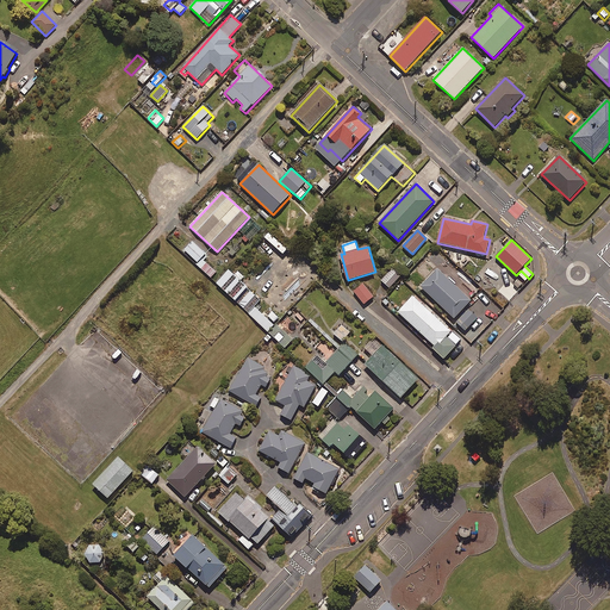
[(205,255),(193,242),(185,250),(197,263),(205,255)]
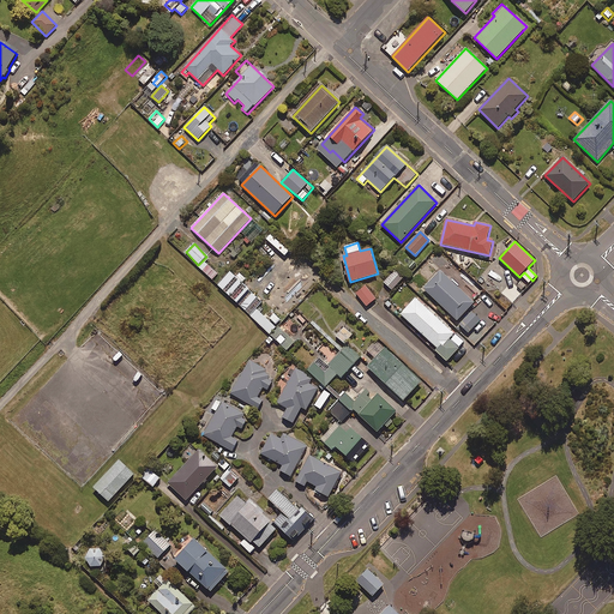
[(218,274),(204,262),(198,268),(212,280),(218,274)]
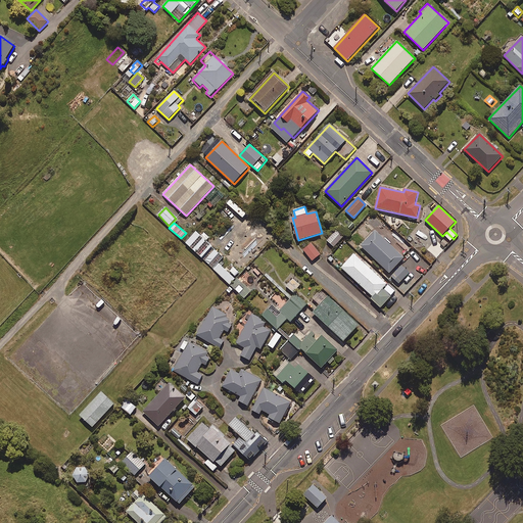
[(343,237),(336,231),(327,240),(334,247),(343,237)]
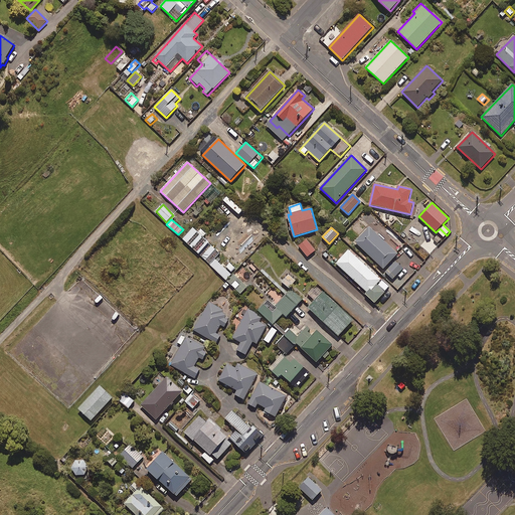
[(397,254),(369,227),(355,242),(383,270),(397,254)]
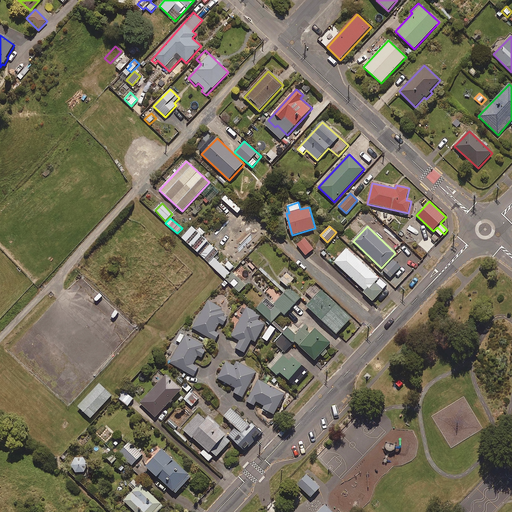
[(208,263),(213,258),(219,252),(192,227),(182,238),(208,263)]
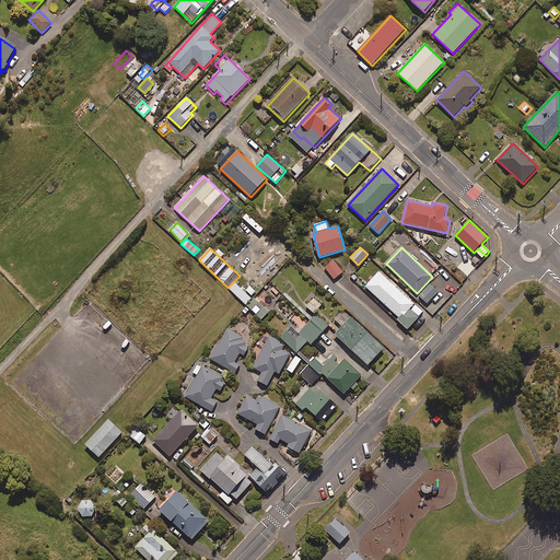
[(258,261),(252,269),(257,275),(243,291),(251,298),(282,264),(275,257),(264,268),(258,261)]
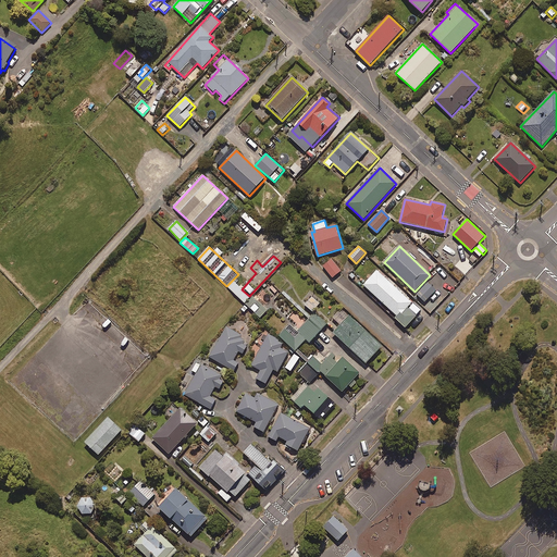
[(341,271),(332,260),(323,267),(333,277),(341,271)]
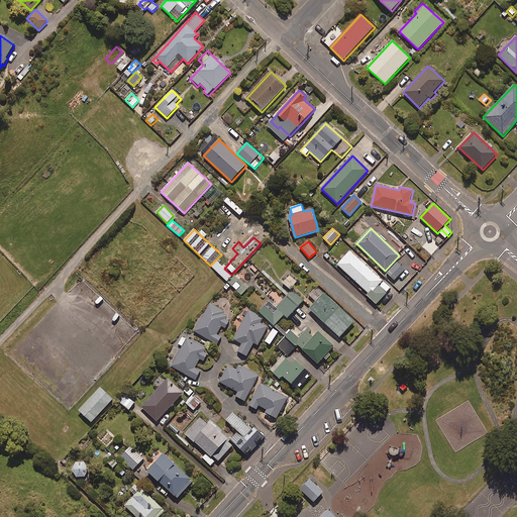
[(382,281),(349,251),(337,266),(369,294),(367,296),(377,305),(387,294),(378,286),(382,281)]
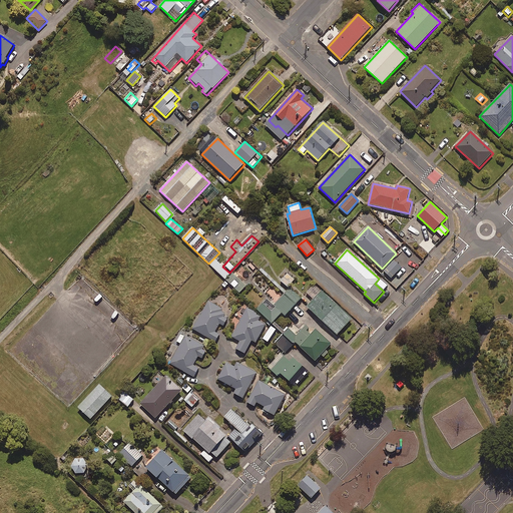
[(229,273),(222,267),(213,259),(208,264),(225,280),(230,274),(229,273)]
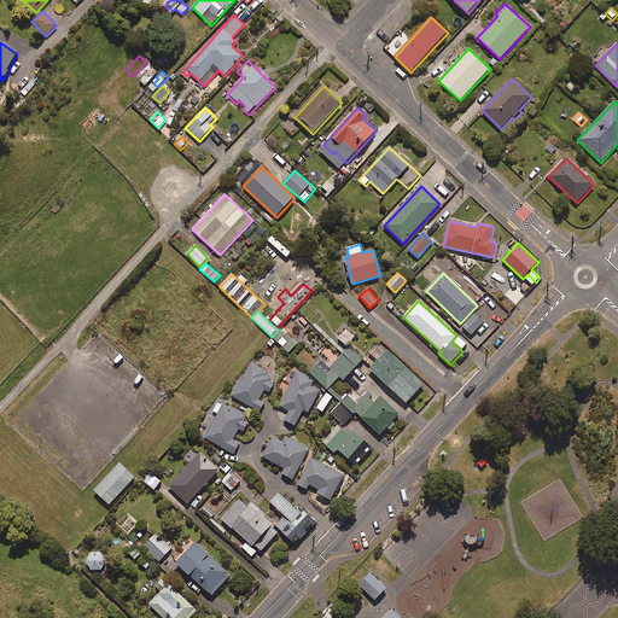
[(484,322),(474,314),(462,327),(471,336),(484,322)]
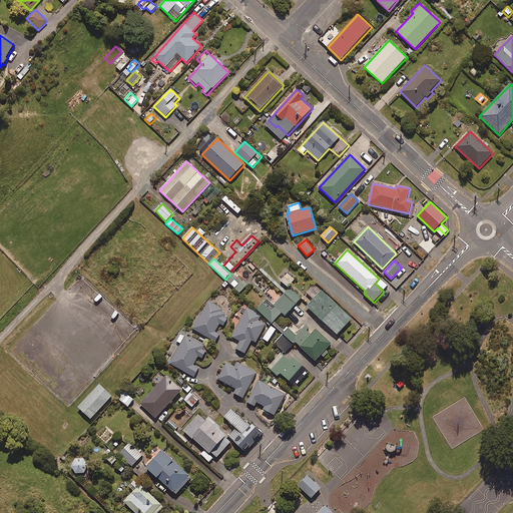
[(246,286),(232,274),(226,281),(239,293),(246,286)]
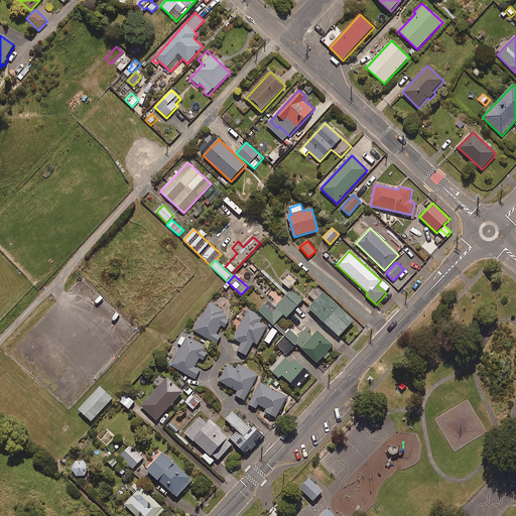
[(296,281),(289,275),(282,283),(289,289),(296,281)]
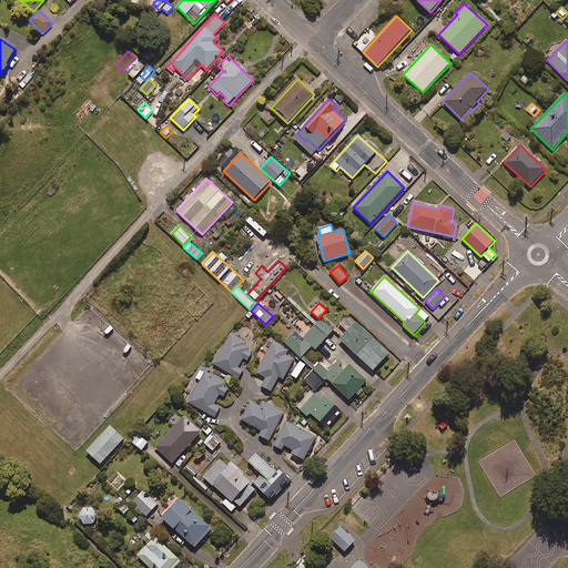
[(391,353),(356,323),(354,325),(345,317),(338,325),(346,333),(340,341),(374,371),(391,353)]
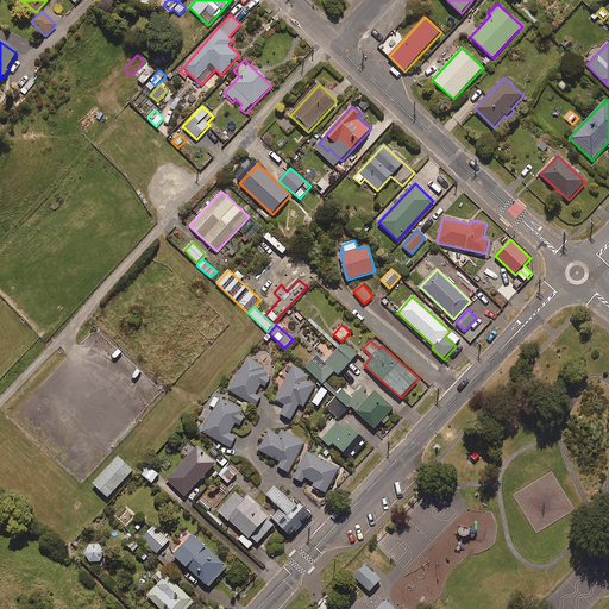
[(344,343),(325,364),(334,372),(338,376),(358,355),(344,343)]
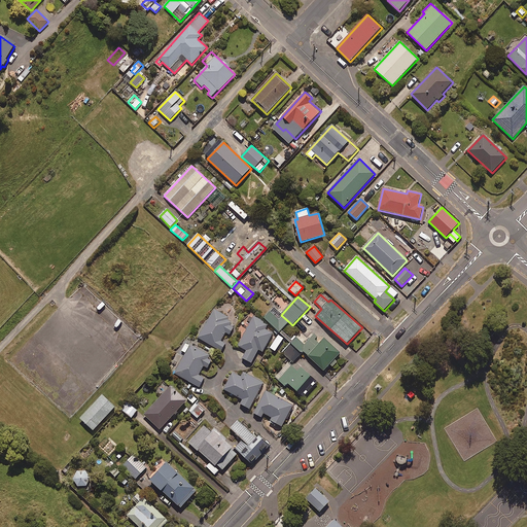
[(289,322),(281,315),(273,307),(264,317),(280,332),(289,322)]
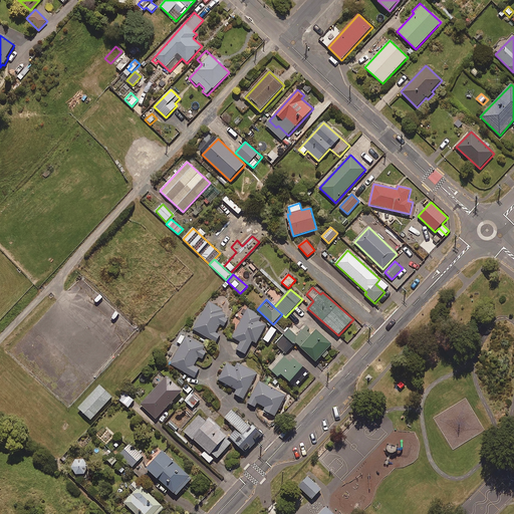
[(221,309),(209,302),(193,329),(216,342),(220,335),(216,332),(220,324),(224,326),(229,316),(220,311),(221,309)]
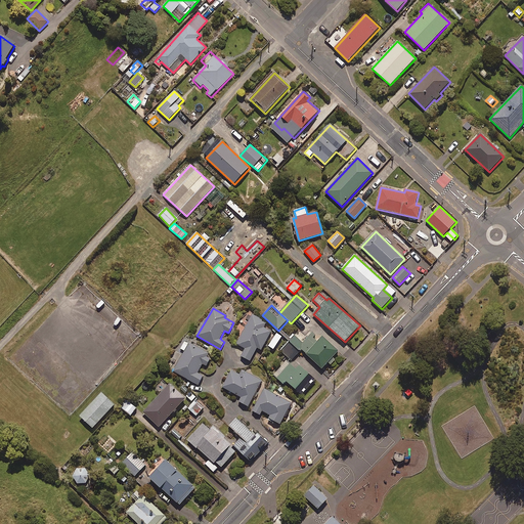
[(266,323),(252,315),(235,343),(246,349),(241,356),(250,361),(258,348),(261,350),(271,332),(263,328),(266,323)]
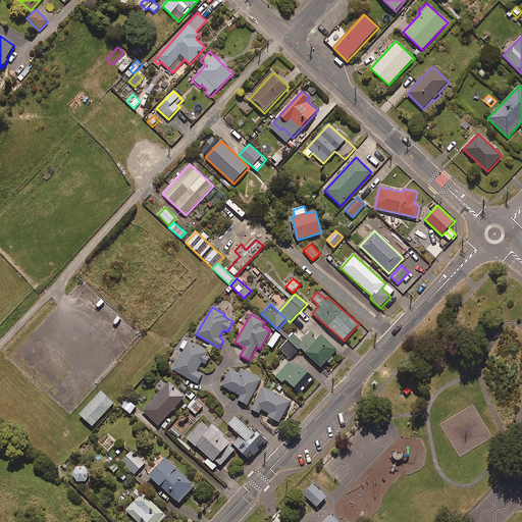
[(301,342),(292,331),(289,335),(280,327),(278,330),(299,351),(301,349),(321,368),(327,363),(329,365),(335,359),(332,357),(337,352),(321,336),(319,338),(311,331),(301,342)]
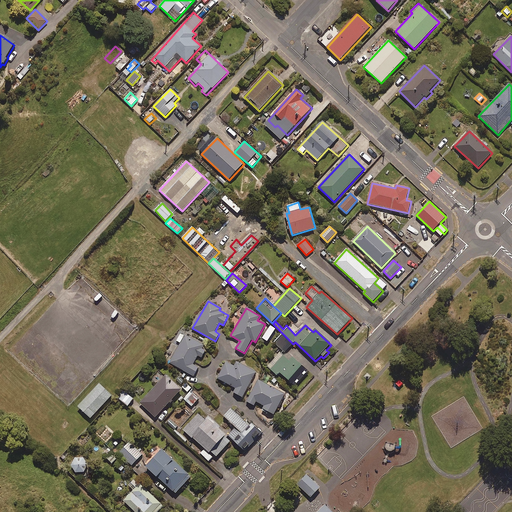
[(207,347),(181,332),(176,341),(181,344),(170,363),(193,376),(198,368),(193,364),(197,356),(201,358),(207,347)]
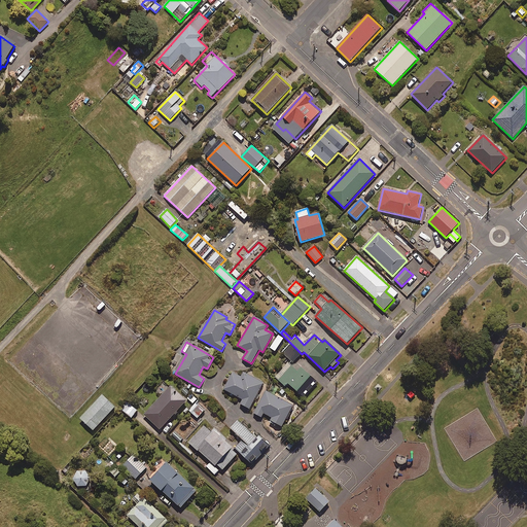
[(286,356),(283,360),(287,364),(291,361),(293,362),(301,354),(290,345),(283,353),(286,356)]
